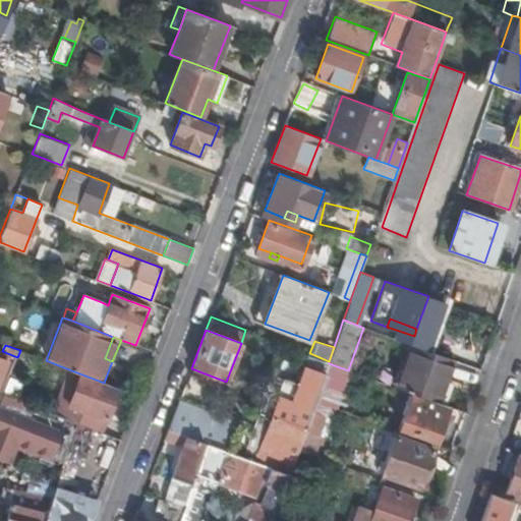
[(437,401),(451,359),(410,345),(395,387),(410,393),(437,401)]
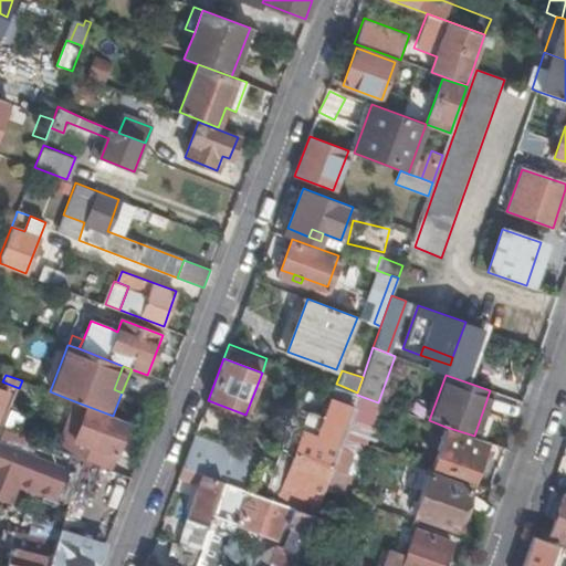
[(323,488),(342,437),(357,395),(357,392),(339,385),(334,400),(329,398),(323,418),(308,412),(305,422),(291,430),(289,429),(278,460),(196,432),(182,465),(202,473),(221,480),(224,481),(314,514),(323,488)]
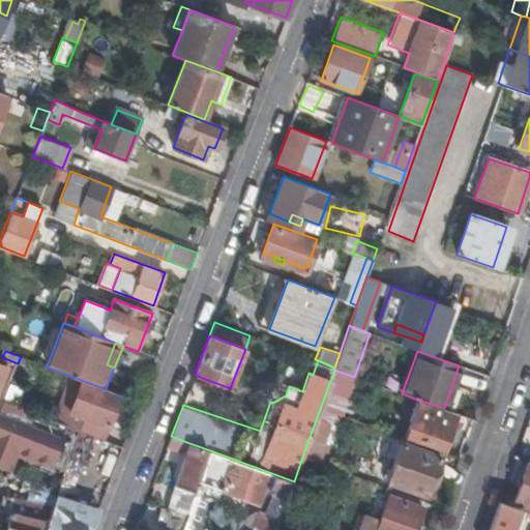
[(320,409),(344,417),(357,378),(354,377),(334,370),(320,409)]
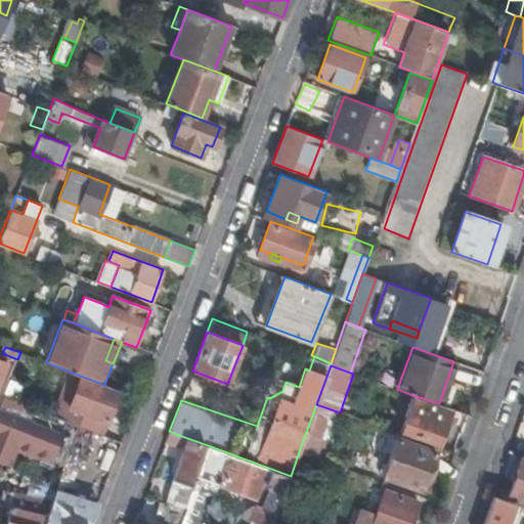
[(100,433),(118,390),(104,385),(67,370),(51,413),(78,425),(100,433)]
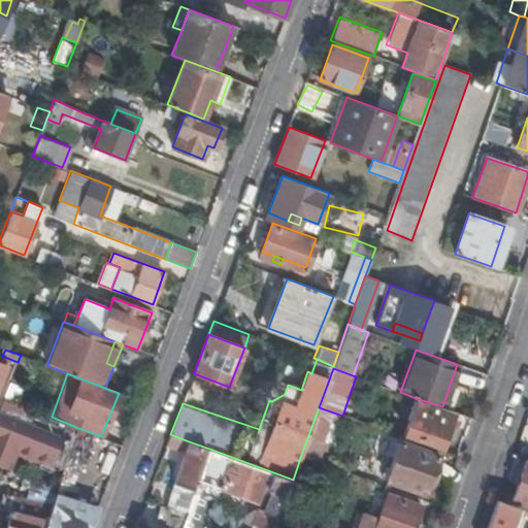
[(3,398),(15,403),(22,388),(9,382),(3,398)]
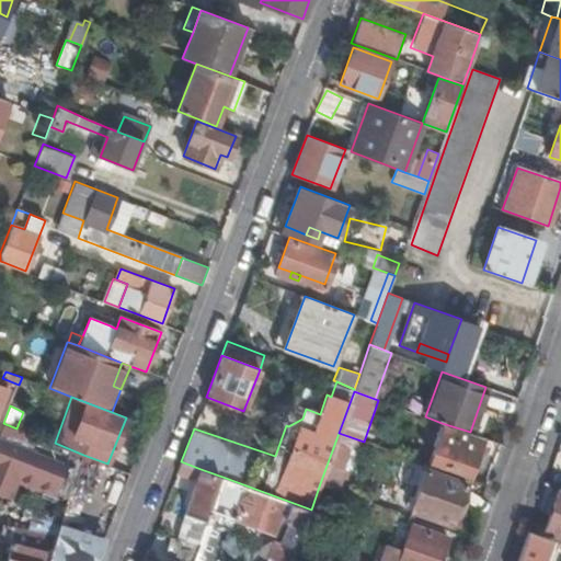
[(69,495),(83,455),(55,443),(16,428),(3,423),(0,430),(0,464),(58,487),(57,491),(69,495)]
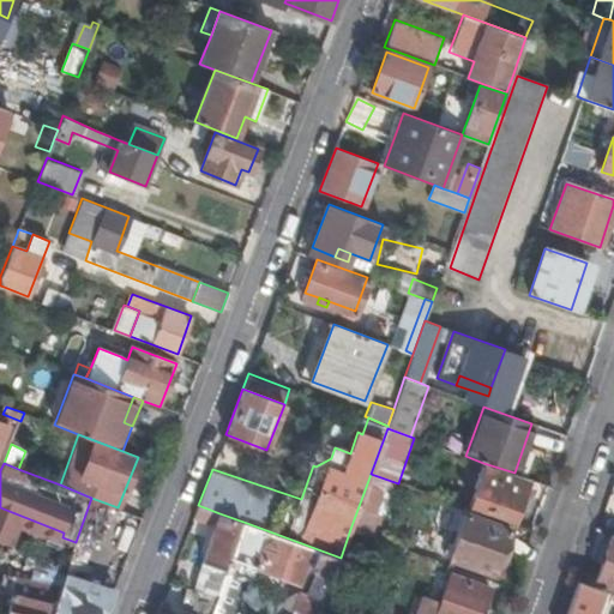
[(517,499),(524,477),(515,473),(483,463),(469,506),(511,521),(518,500),(517,499)]
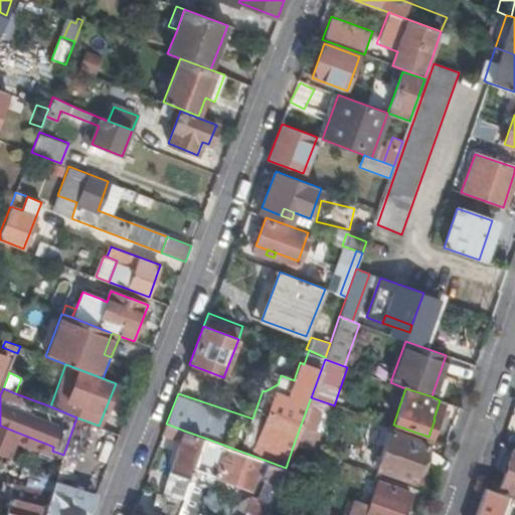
[(166,423),(163,434),(180,441),(184,431),(166,423)]
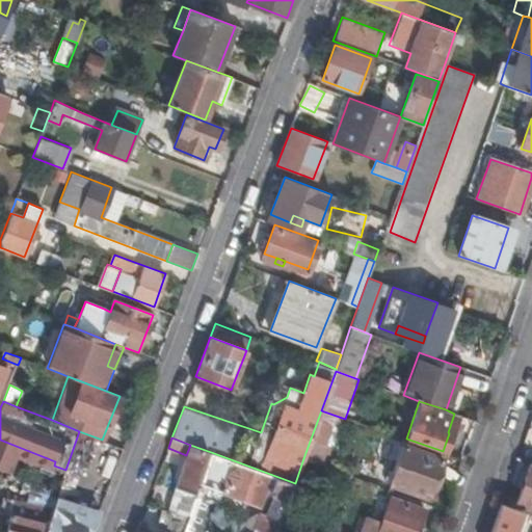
[(190,445),(186,455),(177,479),(194,486),(208,451),(190,445)]
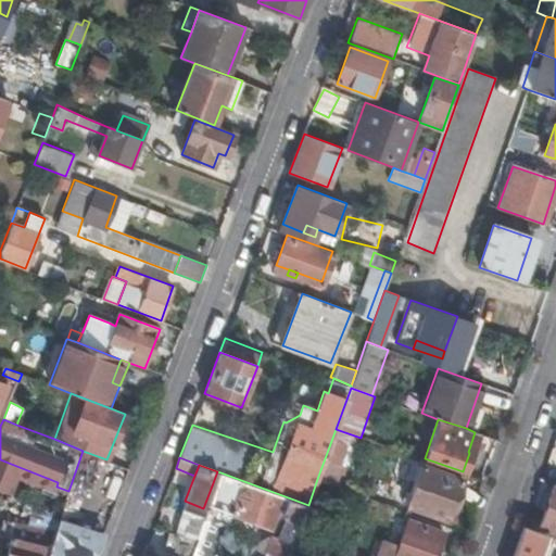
[(462,480),(420,466),(406,506),(447,521),(462,480)]
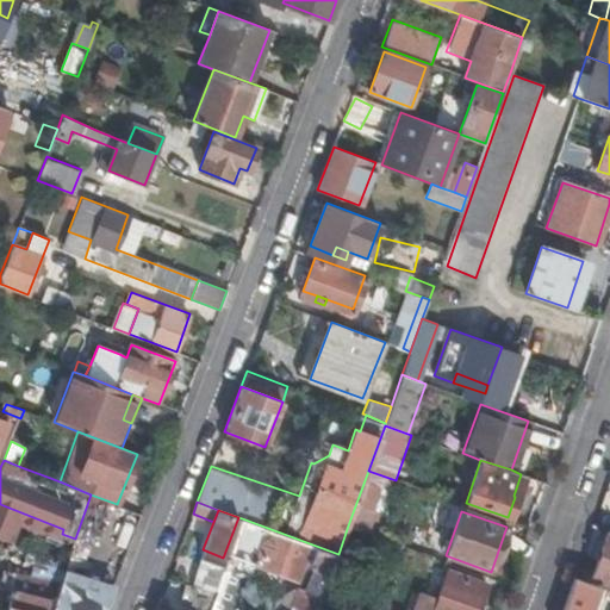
[(331,572),(338,554),(242,518),(224,565),(238,570),(251,534),(265,539),(256,564),(297,579),(302,567),(307,570),(310,565),(331,572)]
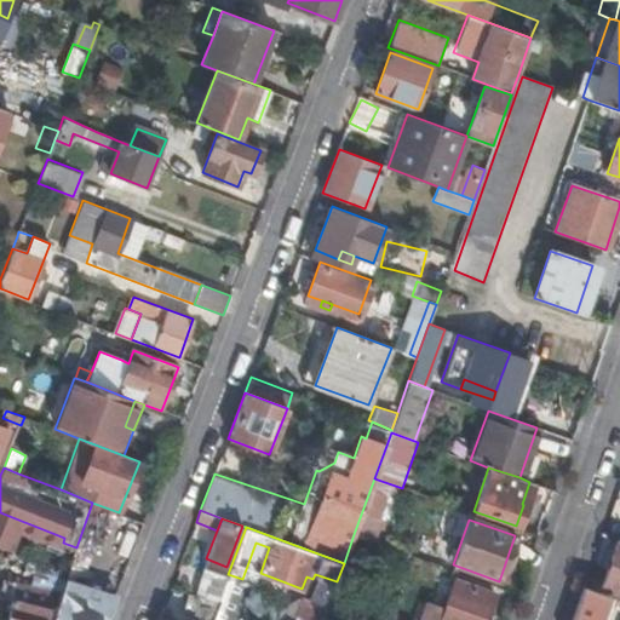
[(619,540),(618,539),(601,585),(619,591),(619,540)]
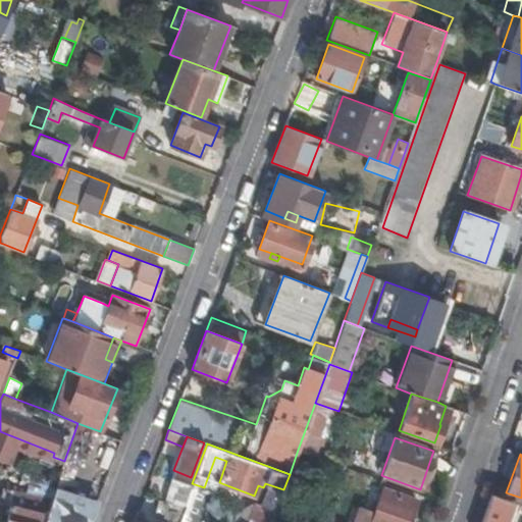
[(365,491),(370,475),(357,471),(352,486),(365,491)]
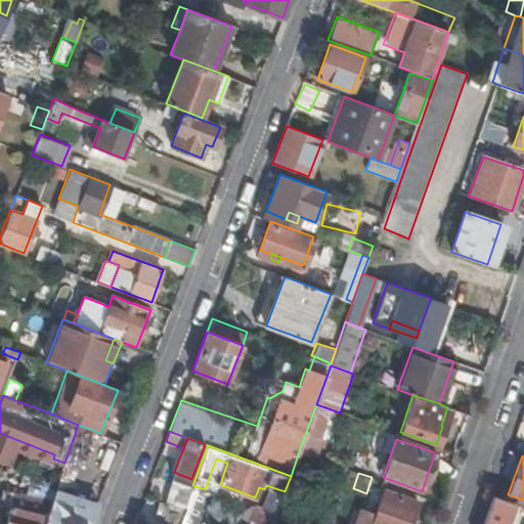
[(204,491),(192,487),(188,496),(184,508),(183,511),(194,516),(204,491)]
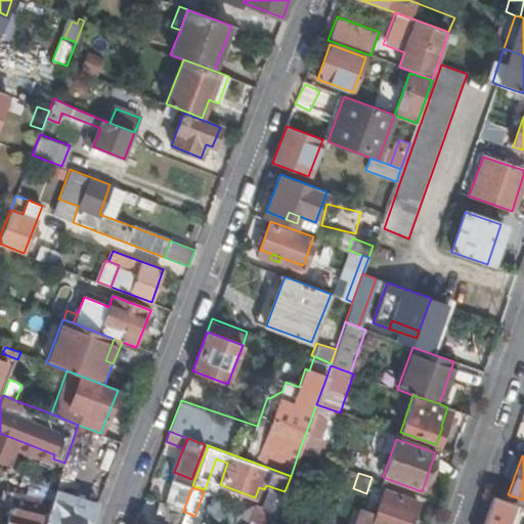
[(0,499),(0,523),(3,523),(11,491),(3,489),(0,499)]
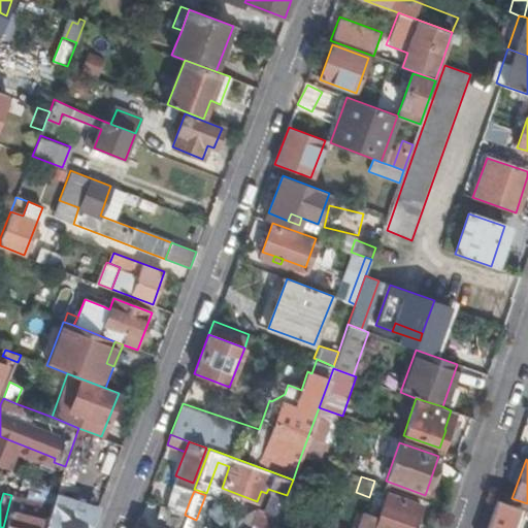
[(3,527),(38,527),(41,518),(45,520),(52,504),(11,495),(3,527)]
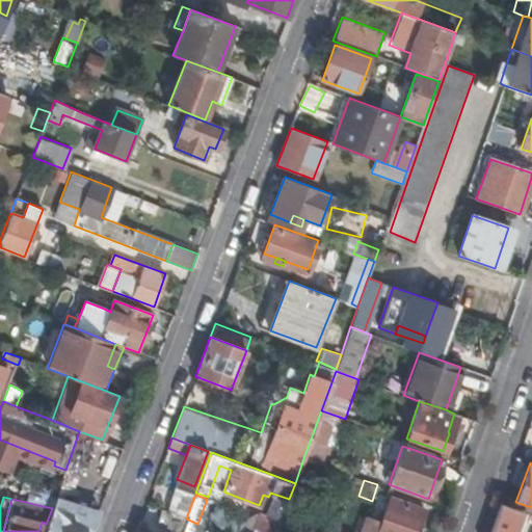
[(91,531),(100,510),(55,499),(52,508),(46,524),(43,531),(91,531)]
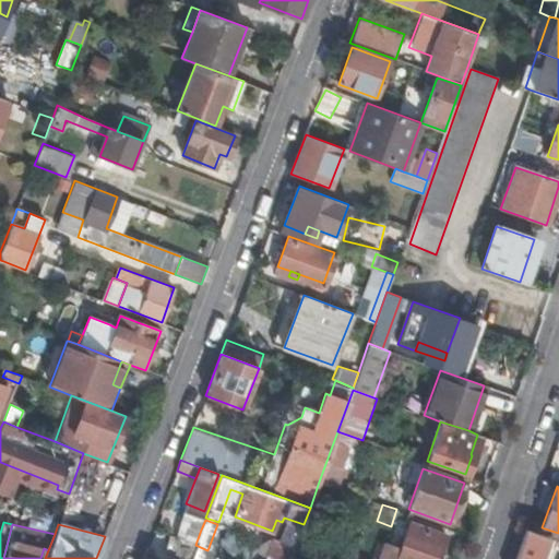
[(376,558),(437,558),(445,537),(409,524),(402,549),(382,542),(376,558)]
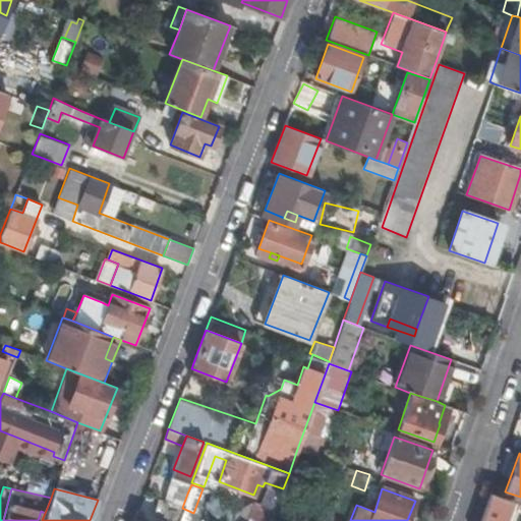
[(167,500),(183,505),(187,494),(171,489),(167,500)]
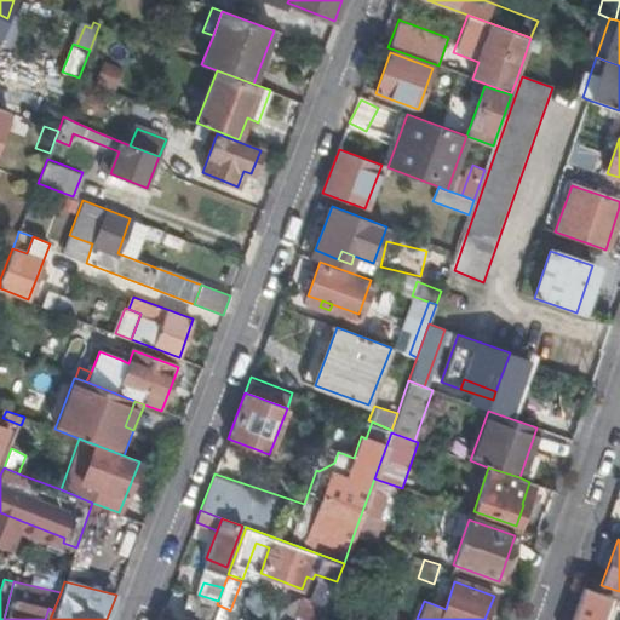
[(323,619),(333,593),(315,587),(310,598),(304,596),(294,619),(323,619)]
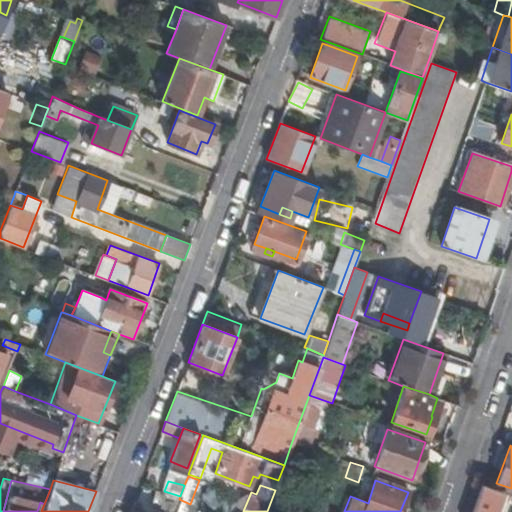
[(482,485),(472,511),(496,511),(503,492),(482,485)]
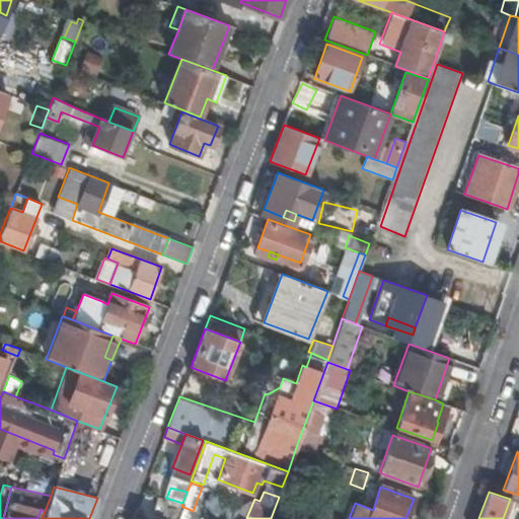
[(151,512),(176,518),(181,506),(182,503),(166,498),(157,495),(151,512)]
